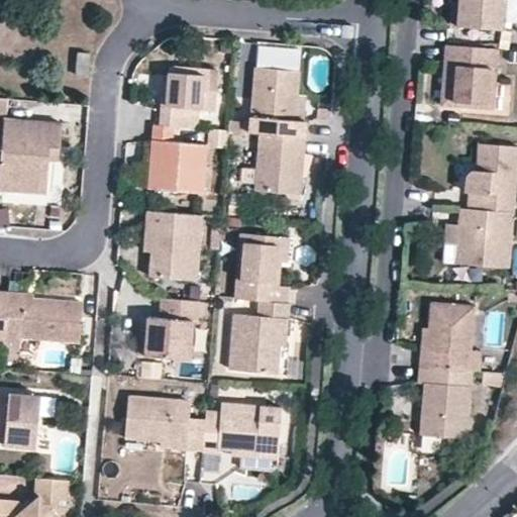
[(453,13),(452,26),(506,32),(507,27),(509,0),(462,0),(462,4),(461,13),(453,13)]
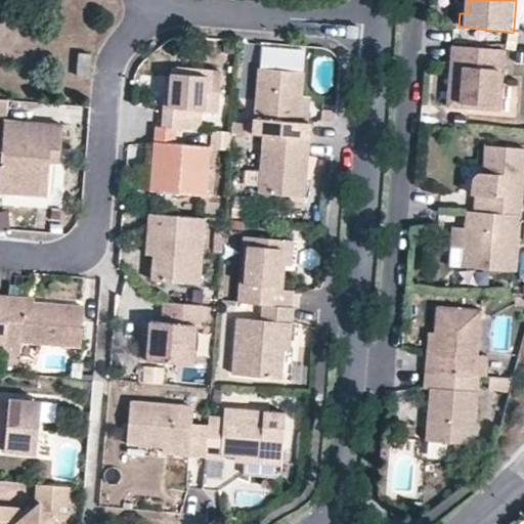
[(460,13),(468,13),(469,4),(461,3),(460,13)]
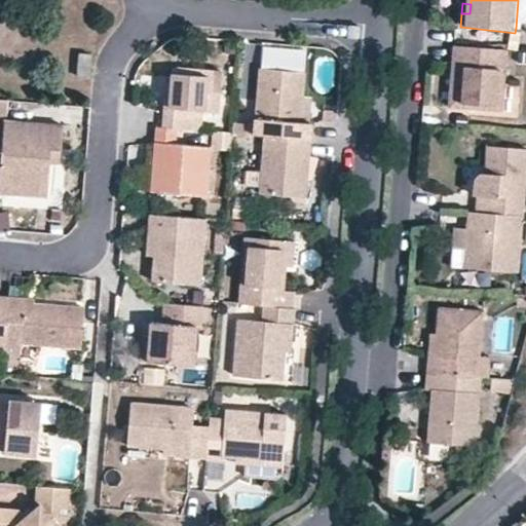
[(460,109),(503,113),(511,53),(455,47),(453,64),(464,65),(460,109)]
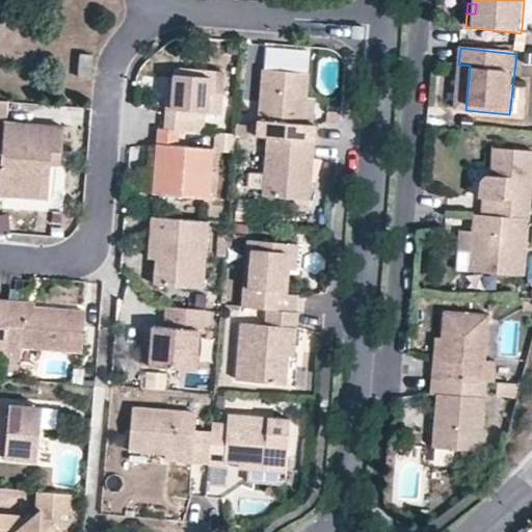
[(470,65),(458,64),(455,109),(466,110),(470,65)]
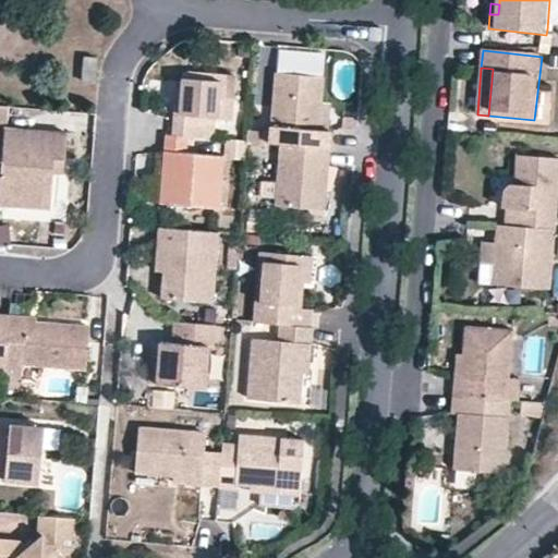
[(195,71),(189,74),(185,110),(176,116),(173,135),(192,137),(214,138),(216,117),(237,118),(240,75),(195,71)]
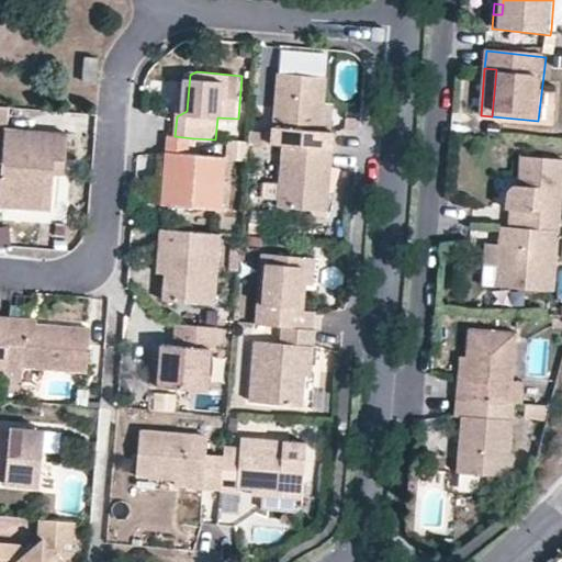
[(329,77),(281,71),(274,144),(287,145),(335,149),(336,127),(332,126),(326,126),(329,77)]
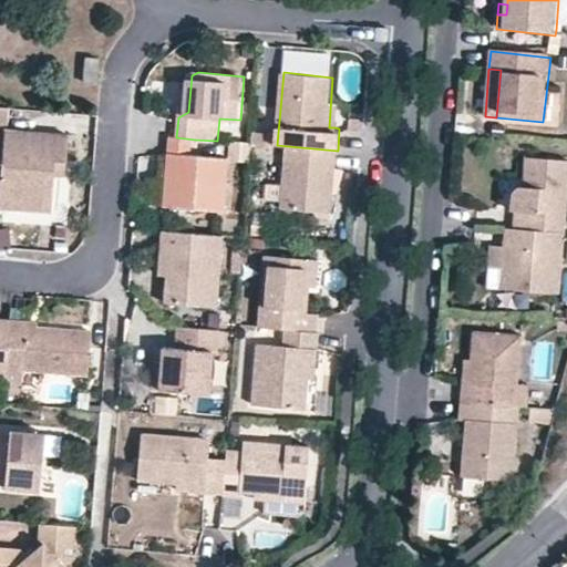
[(192,75),(181,84),(179,112),(178,117),(188,112),(192,75)]
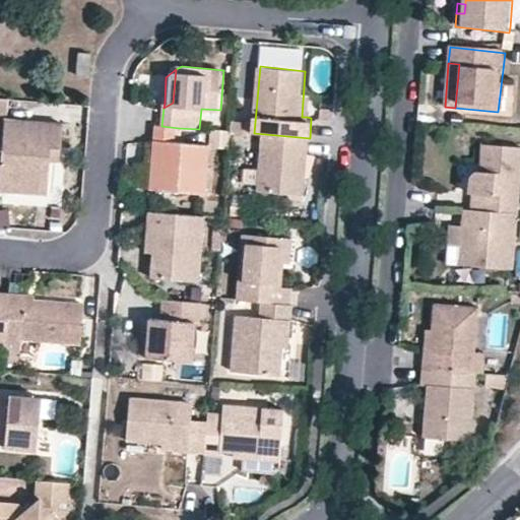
[(5,117),(4,146),(0,145),(0,179),(1,180),(0,184),(0,193),(5,194),(47,196),(50,163),(50,148),(64,150),(65,124),(5,117)]
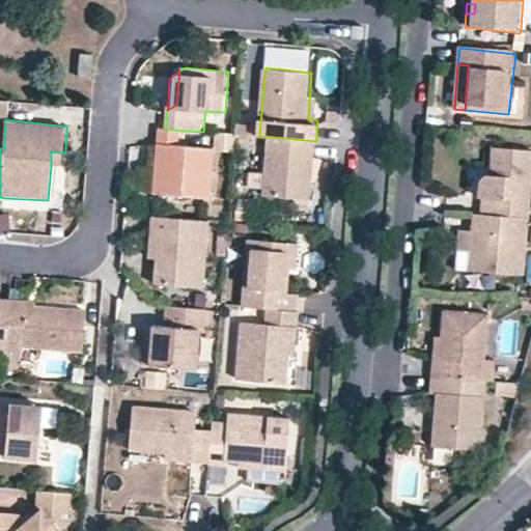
[(159,128),(159,142),(180,144),(183,131),(165,129),(159,128)]
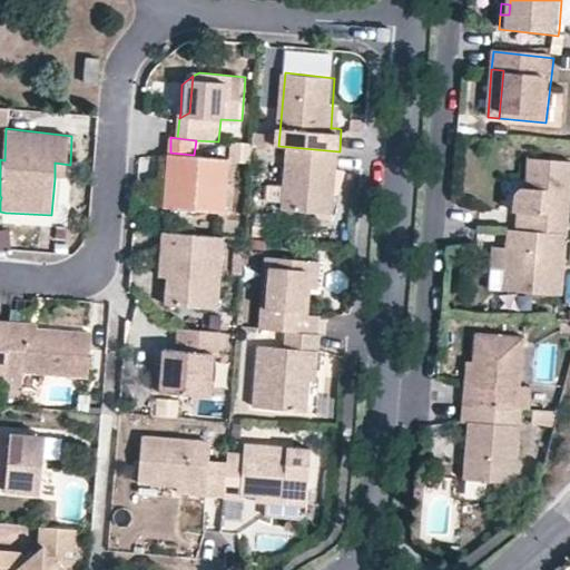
[(340,151),(291,147),(285,210),(334,214),(335,194),(326,194),(328,166),(337,168),(340,151)]
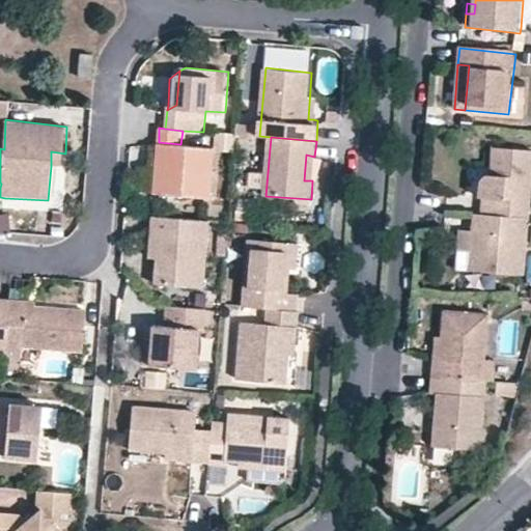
[(156,159),(166,161),(162,195),(210,198),(214,147),(180,144),(159,142),(156,159)]
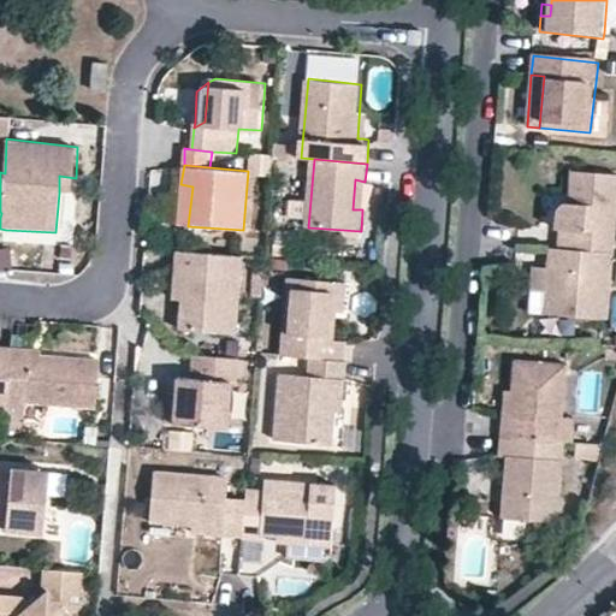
[(557,249),(610,255),(615,184),(615,179),(573,175),(570,196),(569,206),(556,205),(554,231),(558,232),(557,249)]
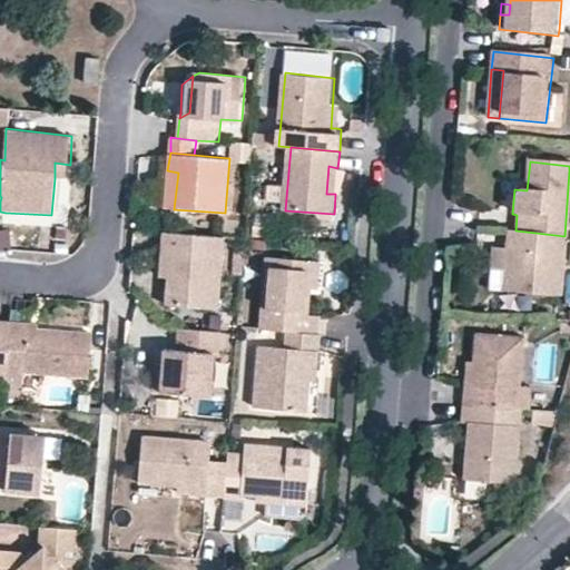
[(55,178),(70,179),(70,165),(55,163),(55,178)]
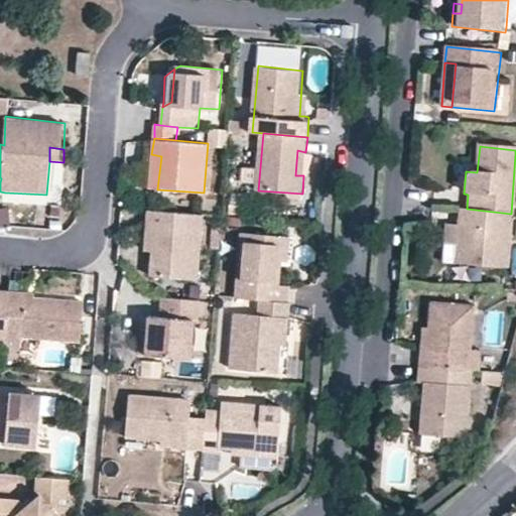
[(305,152),(297,150),(295,175),(303,175),(305,152)]
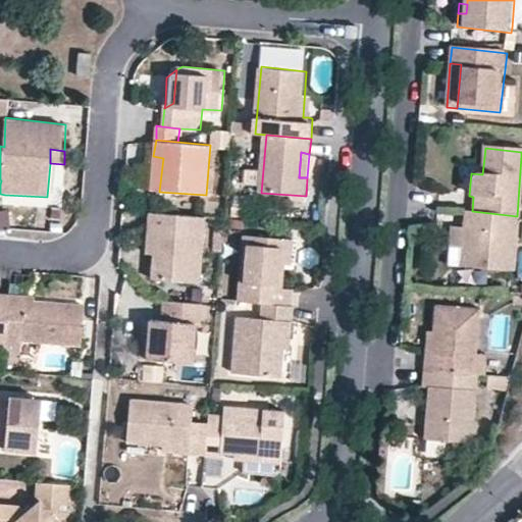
[(163,158),(153,156),(150,191),(159,192),(163,158)]
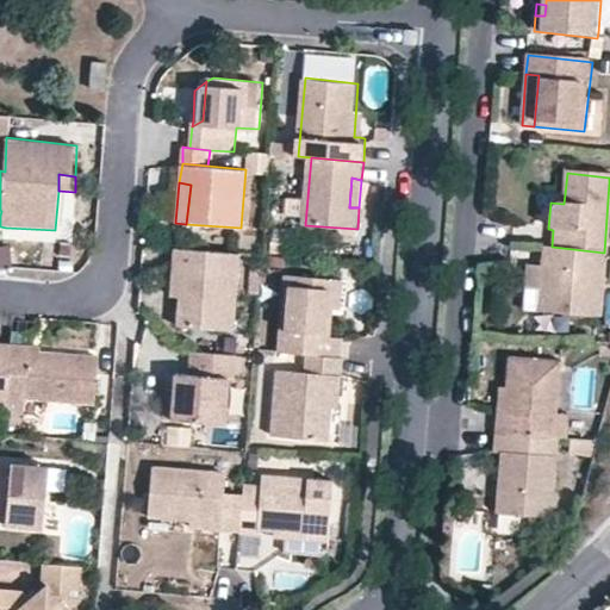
[(536,310),(596,317),(604,253),(552,247),(545,247),(541,267),(540,291),(536,310)]
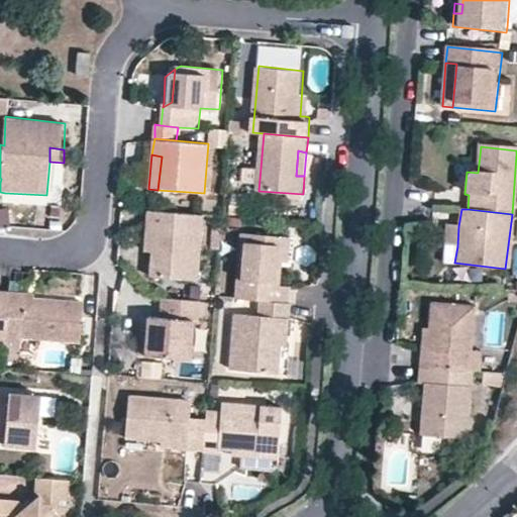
[(145,232),(157,234),(153,260),(151,284),(199,288),(204,214),(147,211),(145,232)]
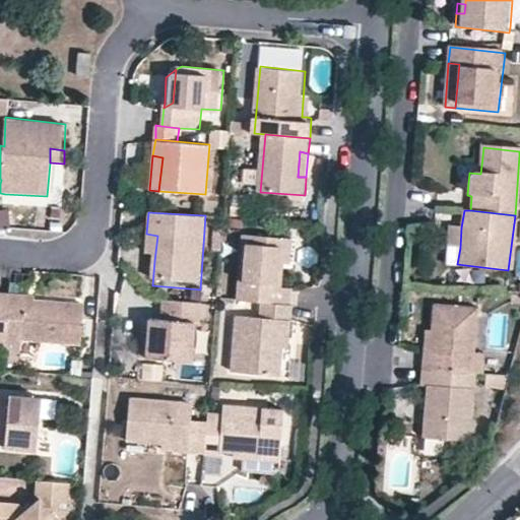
[(461,228),(451,225),(448,246),(460,248),(461,228)]
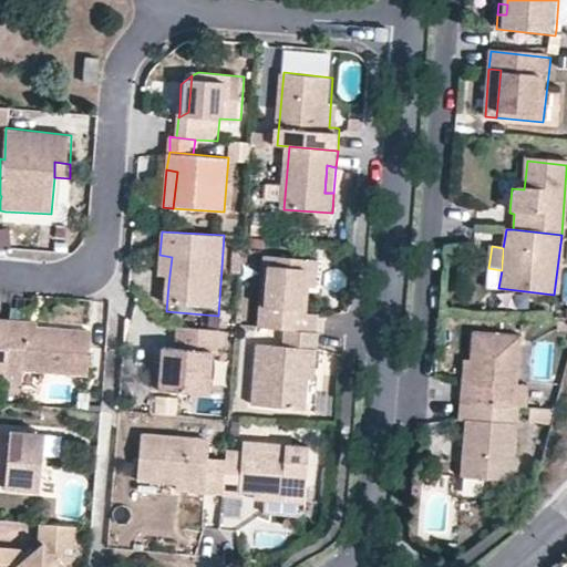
[(157,285),(168,285),(172,257),(160,255),(157,285)]
